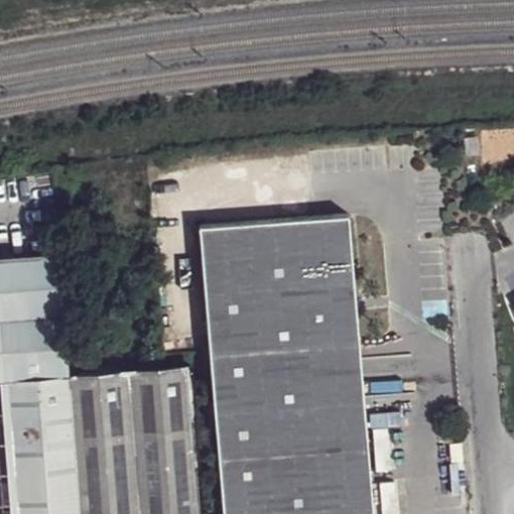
[(347,217),(199,228),(221,513),(371,513),(363,406),(337,408),(333,350),(358,348),(347,217)]
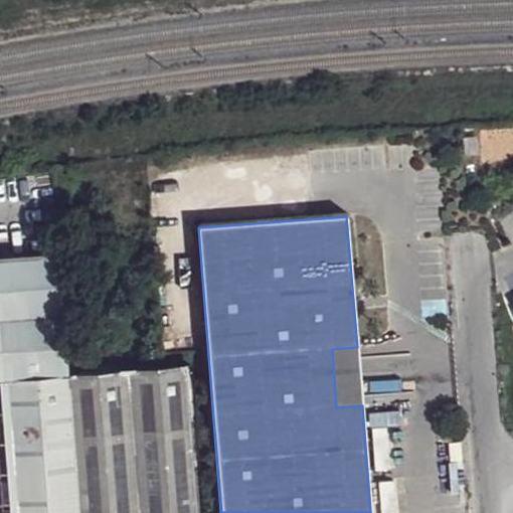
[(0,259),(0,379),(5,379),(5,382),(67,378),(58,254),(0,259)]
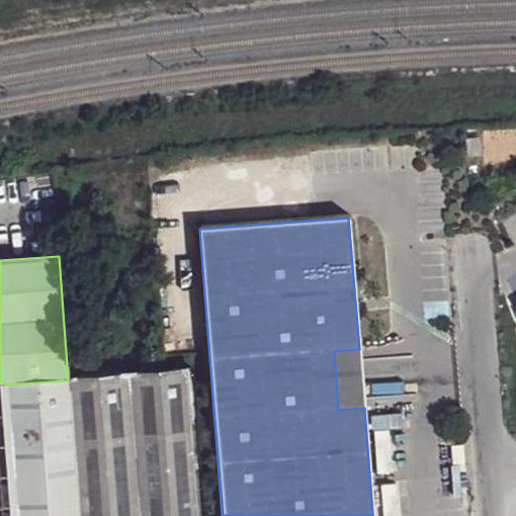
[(359,349),(334,351),(338,410),(364,408),(359,349)]
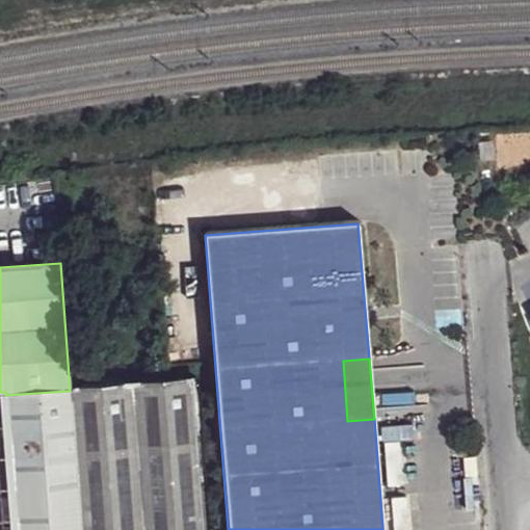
[(70,391),(5,395),(8,438),(16,529),(208,529),(205,493),(202,441),(200,417),(202,417),(200,380),(195,381),(144,385),(120,387),(75,390),(70,391)]
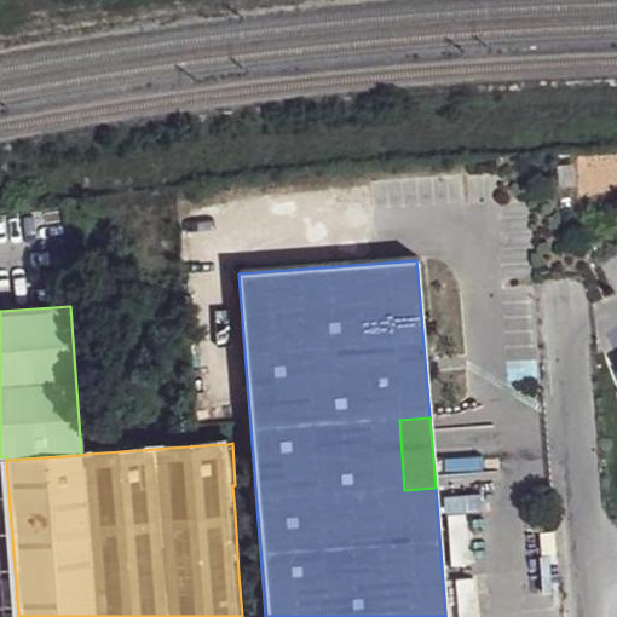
[(6,456),(0,456),(0,616),(18,616),(10,509),(6,460),(6,456)]
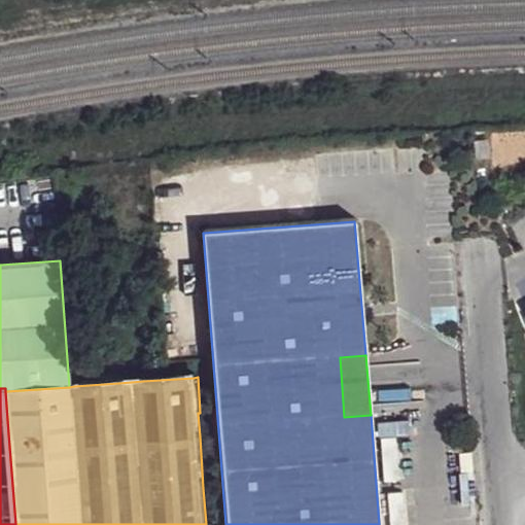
[(399,434),(383,435),(386,478),(401,477),(399,434)]
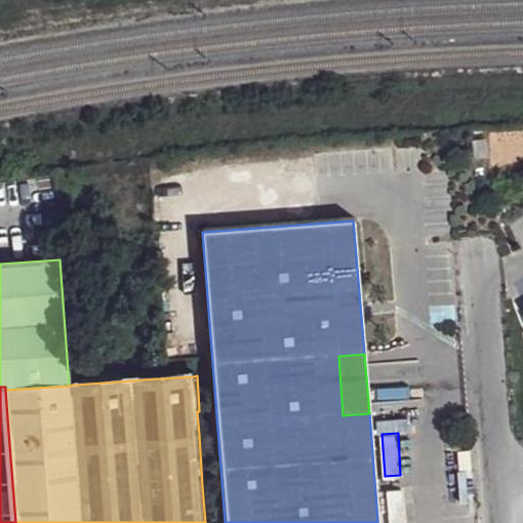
[(469,451),(458,452),(460,472),(471,471),(469,451)]
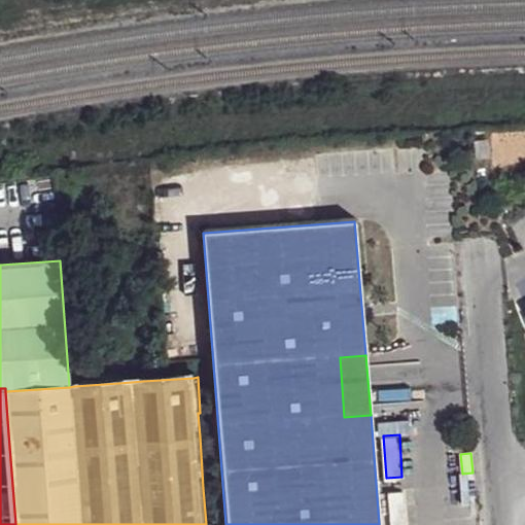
[(387,489),(389,524),(407,524),(405,488),(387,489)]
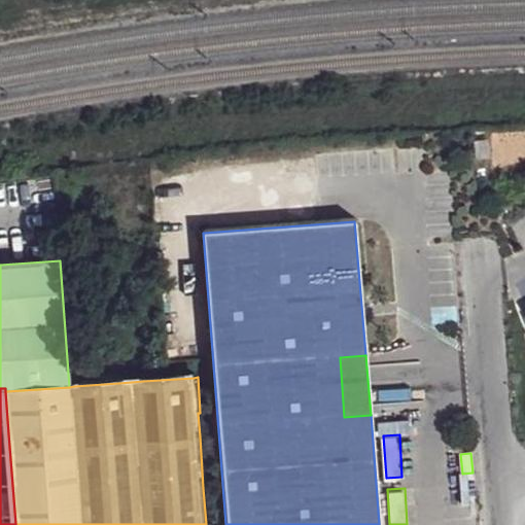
All buildings are outlined.
